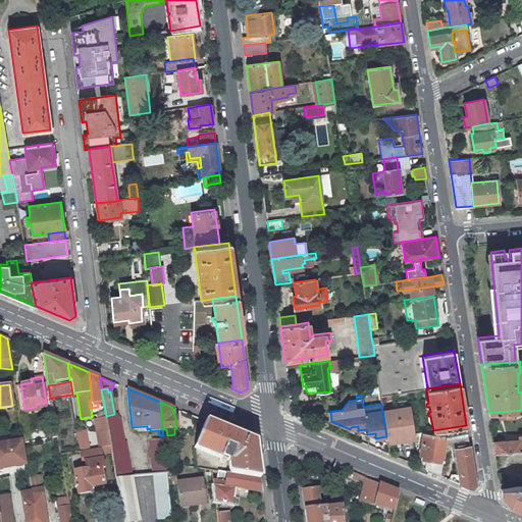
[(414,433),(410,407),(397,409),(402,444),(409,442),(408,439),(415,439),(414,433)]
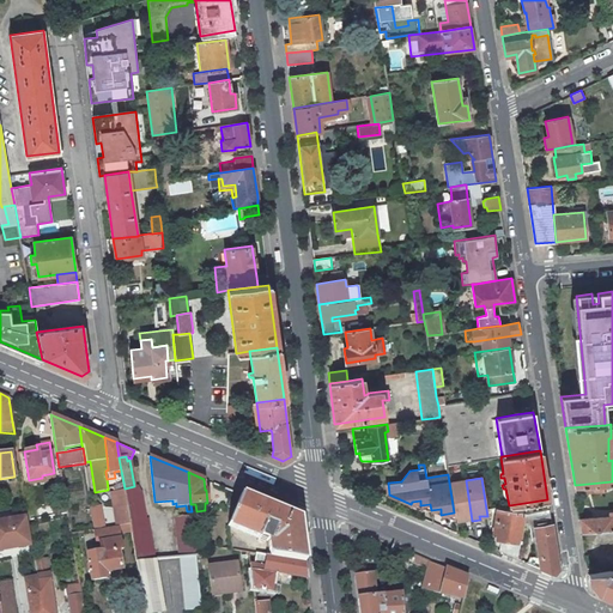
[(454,513),(455,520),(462,519),(463,522),(472,521),(466,480),(449,483),(454,513)]
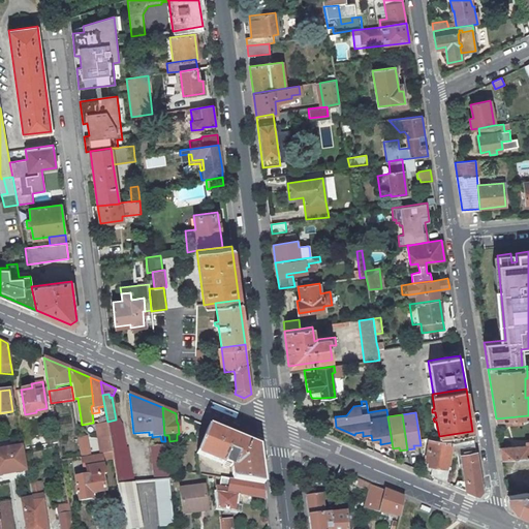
[(507,417),(496,418),(497,427),(508,426),(507,417)]
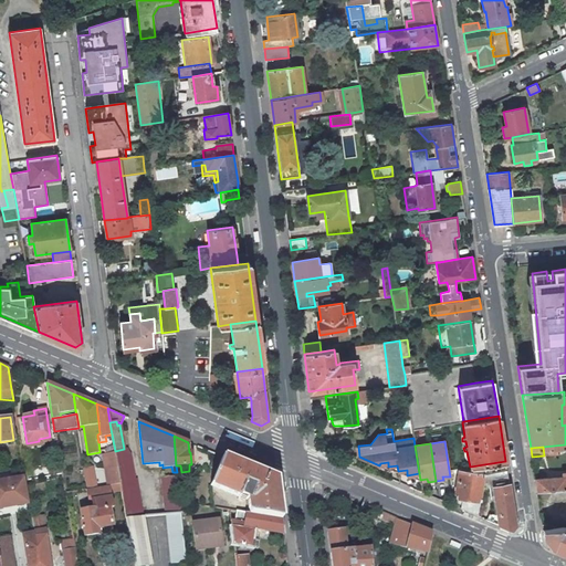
[(124,449),(115,451),(115,452),(117,467),(121,483),(126,517),(143,516),(142,510),(136,479),(134,479),(130,456),(126,448),(124,449)]
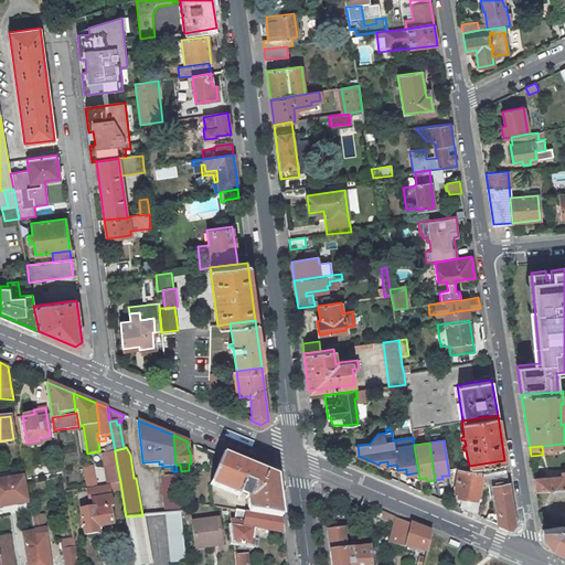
[(210,466),(217,469),(223,456),(214,452),(210,466)]
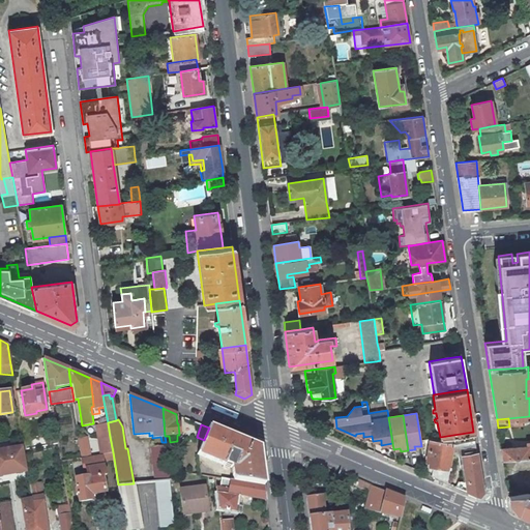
[(251,445),(209,428),(204,440),(199,454),(224,466),(223,468),(228,470),(230,466),(232,467),(234,481),(264,487),(259,448),(251,445)]
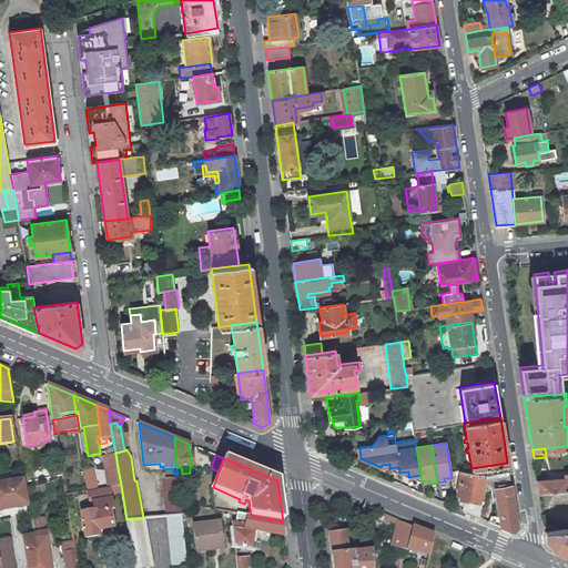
[(118,468),(107,470),(109,487),(121,485),(118,468)]
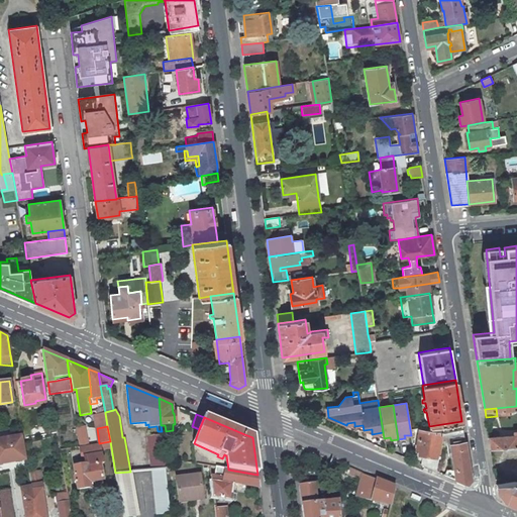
[(84,427),(77,428),(81,446),(82,446),(88,445),(84,427)]
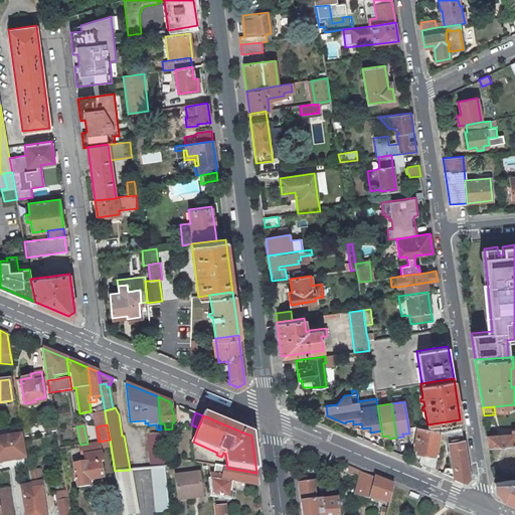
[(462,427),(442,433),(441,440),(448,438),(453,468),(447,469),(443,473),(466,482),(470,478),(462,427)]
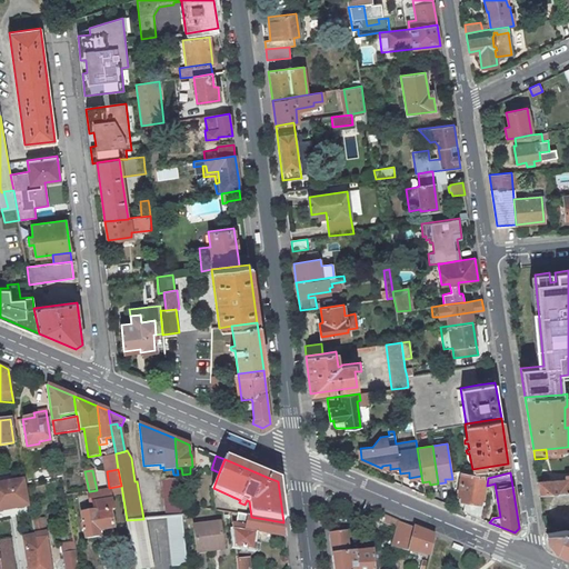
[(488,478),(462,473),(458,499),(468,501),(468,505),(482,507),(487,486),(488,478)]
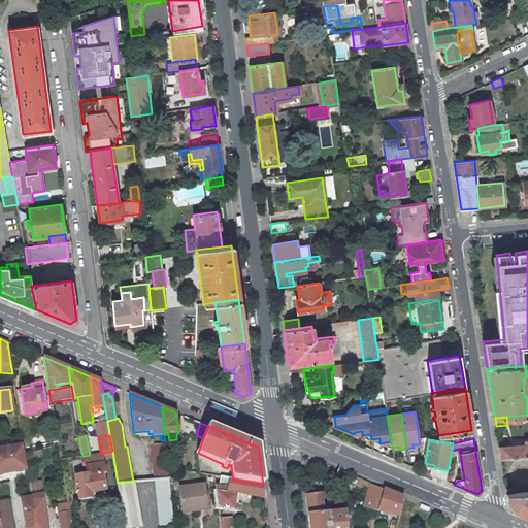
[(525,446),(499,447),(501,458),(527,456),(527,440),(524,440),(525,446)]
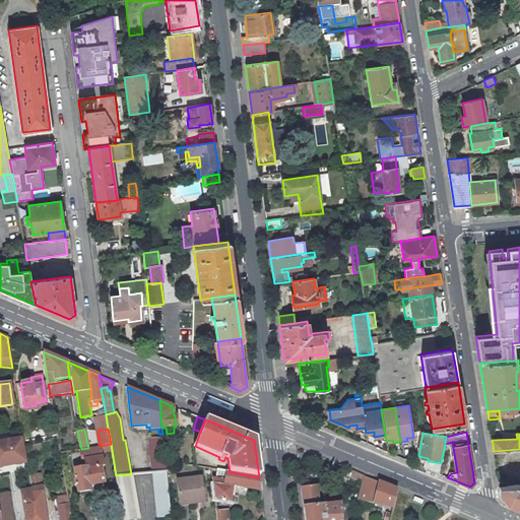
[(149,439),(152,472),(166,470),(166,461),(165,451),(163,438),(149,439)]
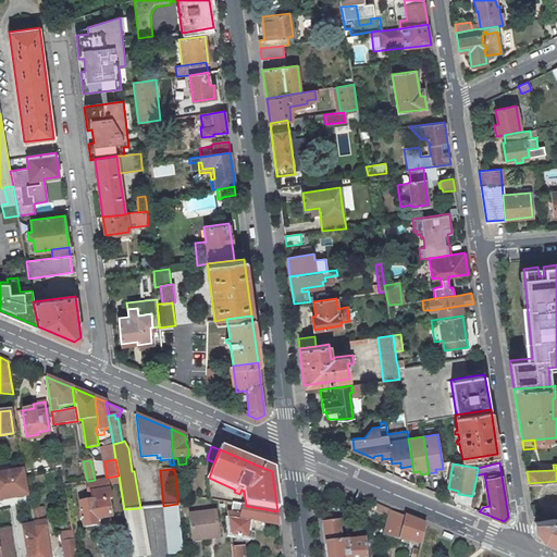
[(24,470),(0,473),(0,499),(5,498),(4,495),(10,495),(15,497),(28,495),(24,470)]
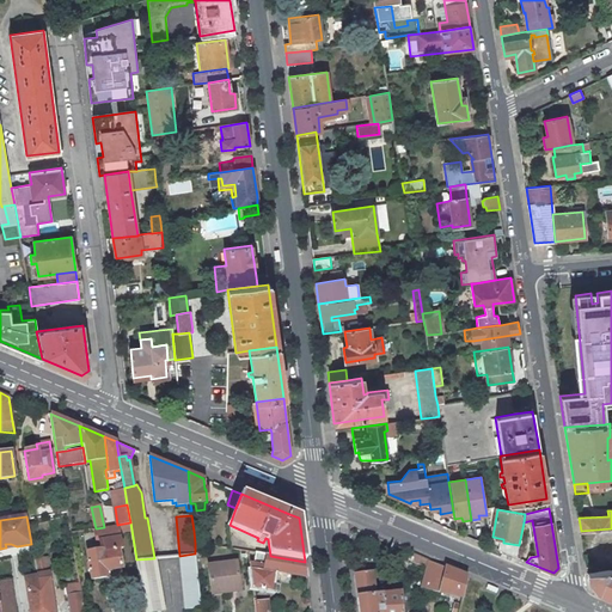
[(89,563),(90,569),(89,570),(89,571),(90,571),(92,579),(106,576),(105,570),(122,568),(118,549),(114,526),(104,527),(97,528),(102,550),(86,552),(89,562),(87,562),(87,563),(89,563)]
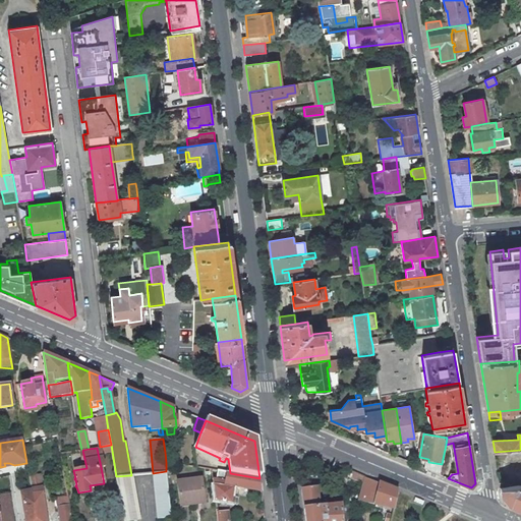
[(69,472),(66,453),(60,454),(64,473),(69,472)]
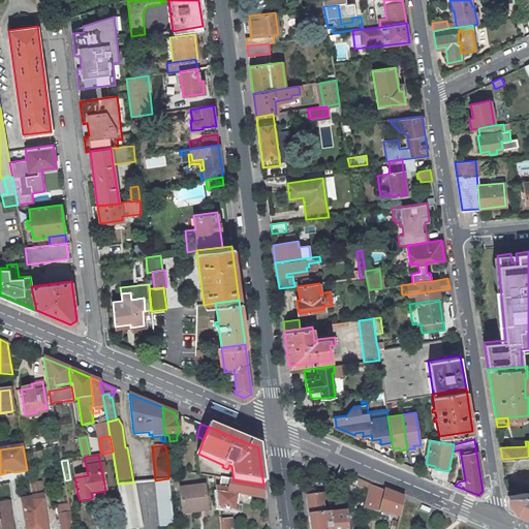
[(237,494),(266,499),(263,486),(234,480),(221,477),(219,487),(216,486),(219,507),(234,510),(237,494)]
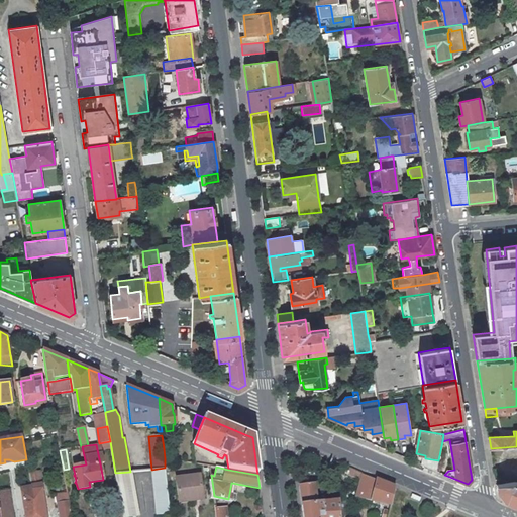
[(169,513),(167,481),(165,468),(151,470),(156,514),(169,513)]
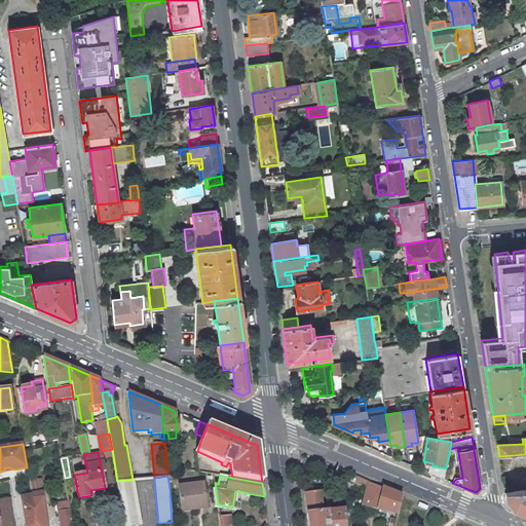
[(32,496),(36,525),(47,525),(40,480),(29,481),(31,490),(32,496)]
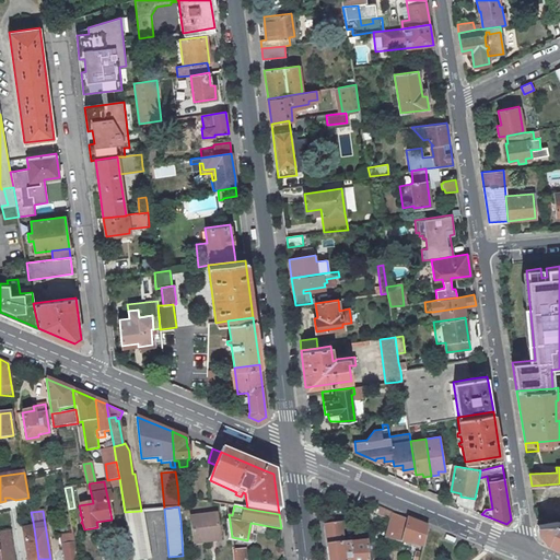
[(143,559),(151,559),(142,511),(141,511),(125,512),(131,551),(132,559),(143,559)]
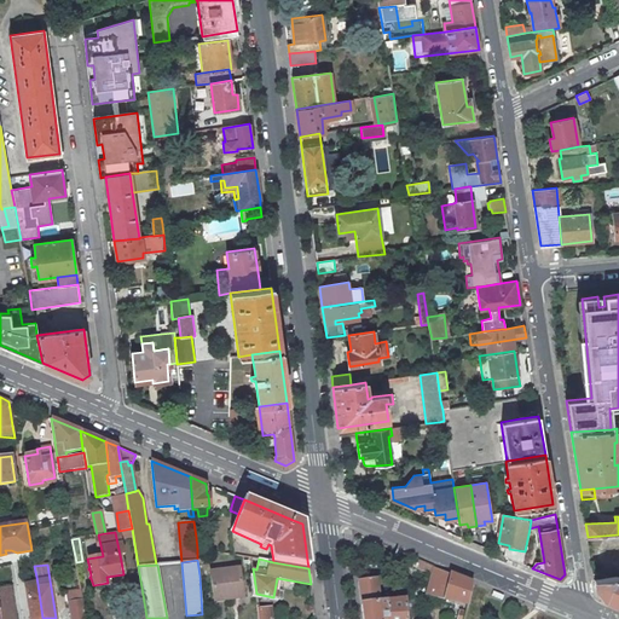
[(404,580),(403,566),(391,566),(392,580),(404,580)]
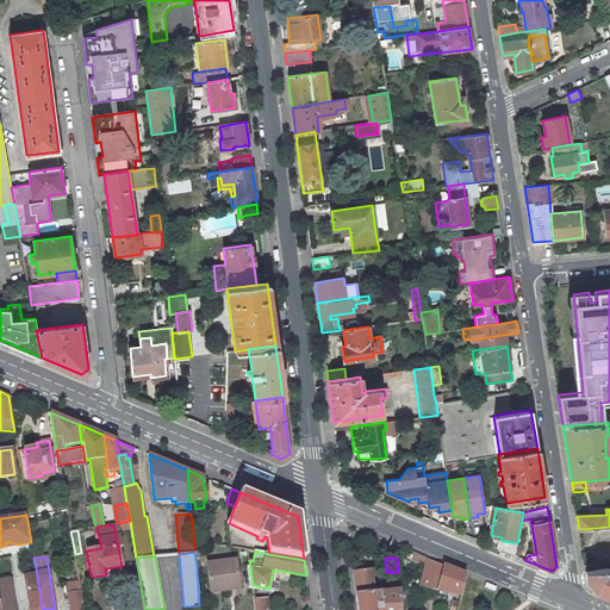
[(236,560),(207,562),(210,590),(221,587),(222,590),(240,587),(236,560)]
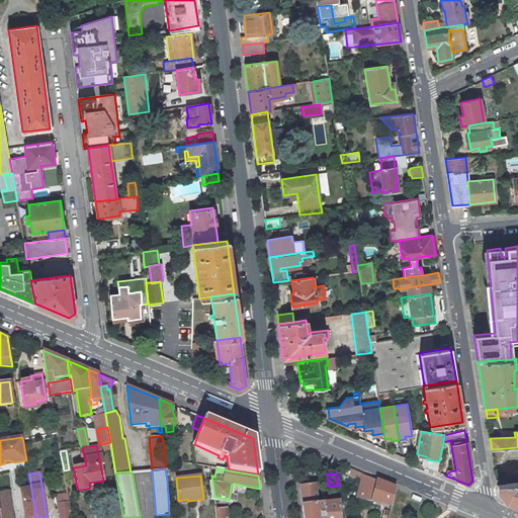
[(517,483),(516,482),(497,485),(498,491),(506,501),(517,506),(517,483)]
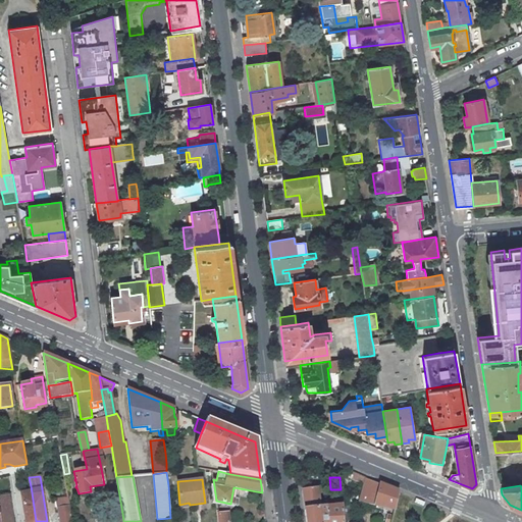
[(317,487),(302,489),(305,510),(317,509),(319,508),(319,505),(318,496),(317,487)]
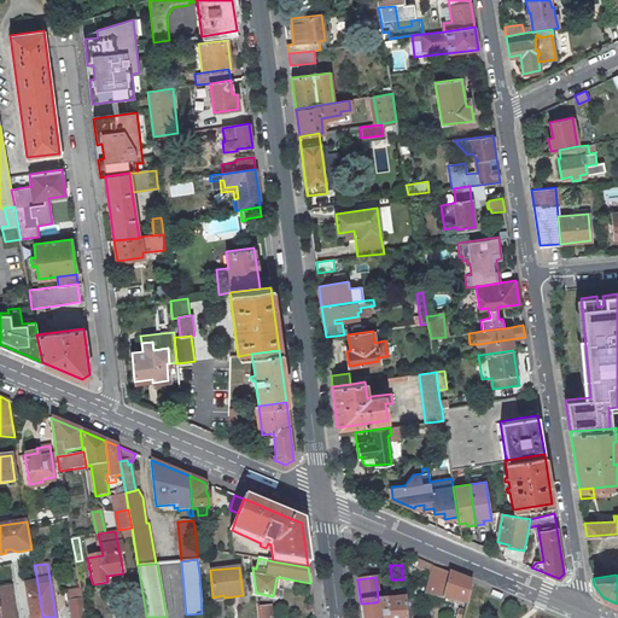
[(28,601),(30,617),(42,617),(38,583),(31,584),(25,586),(24,586),(25,588),(28,601)]
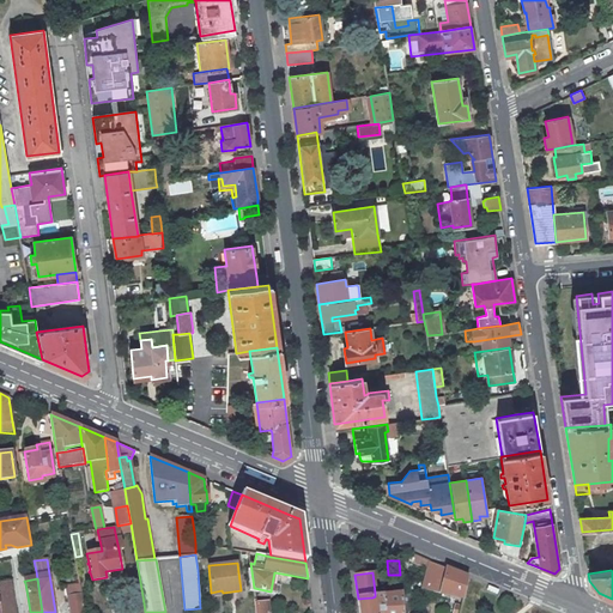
[(16,612),(11,583),(0,584),(0,612),(16,612)]
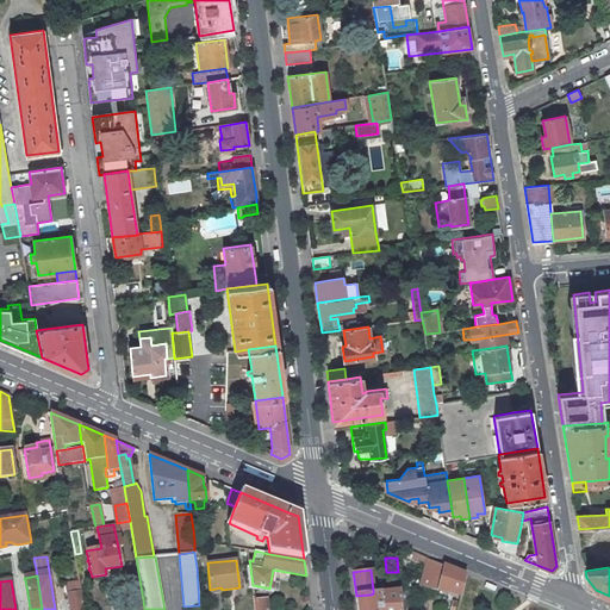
[(68,596),(70,609),(83,609),(81,591),(80,583),(63,585),(66,597),(68,596)]
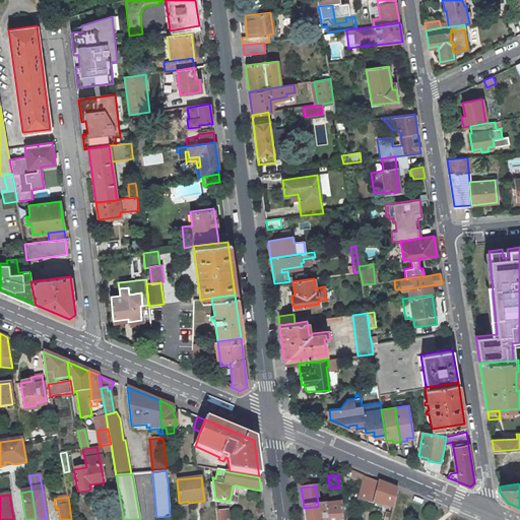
[(326,502),(318,503),(318,506),(316,507),(318,519),(340,519),(340,503),(326,505),(326,502)]
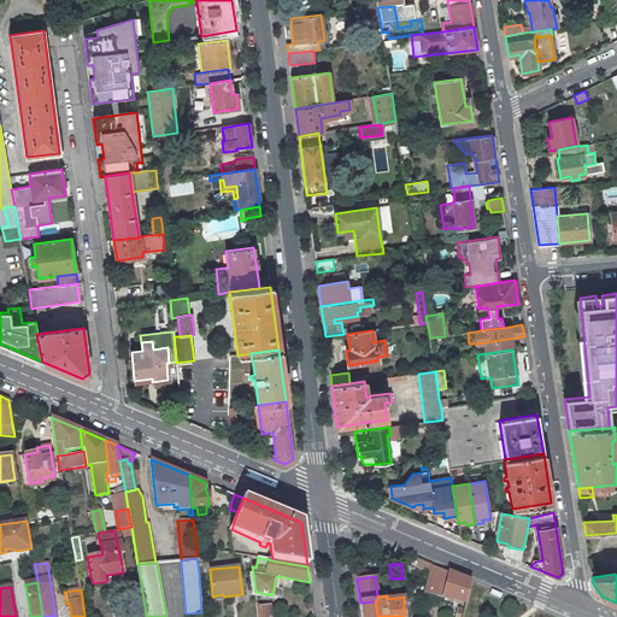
[(377,616),(375,601),(360,603),(362,616),(377,616)]
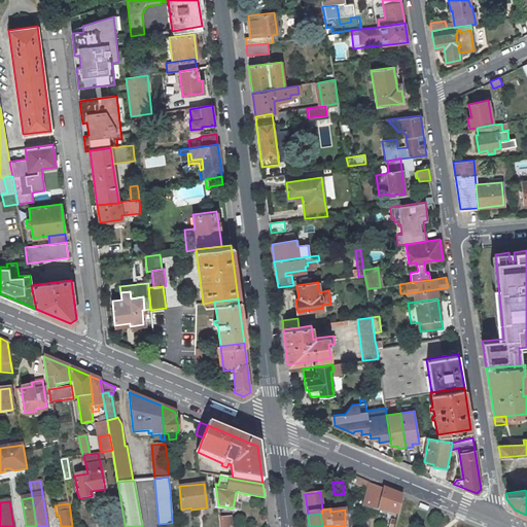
[(231,526),(230,517),(219,518),(220,526),(231,526)]
